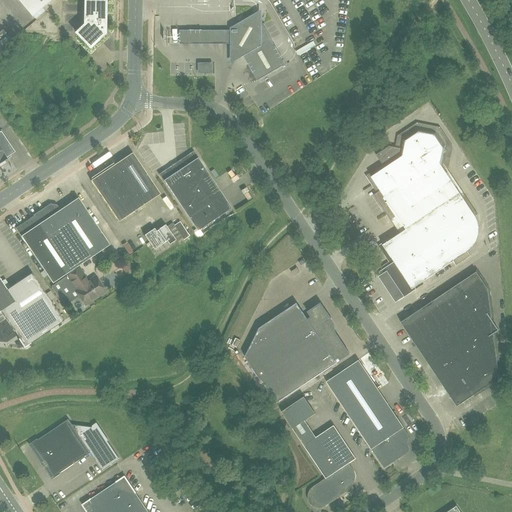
[(51,0),(17,0),(32,16),(51,0)]
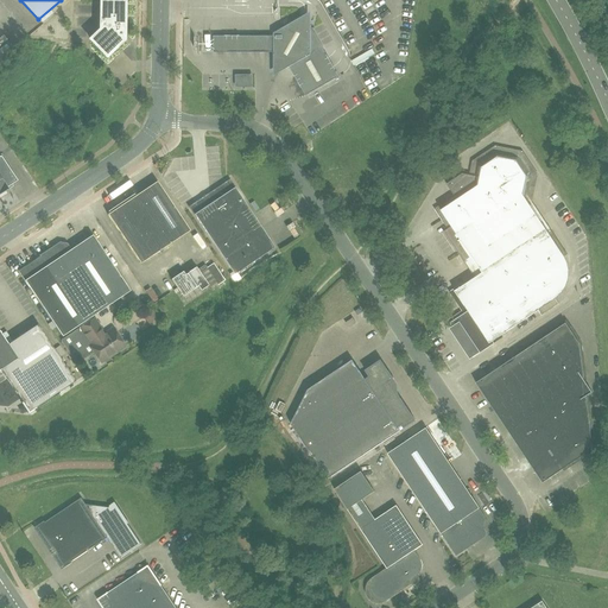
[(100,0),(100,17),(101,17),(101,29),(90,39),(107,56),(124,40),(120,36),(124,32),(124,18),(124,0),(100,0)]
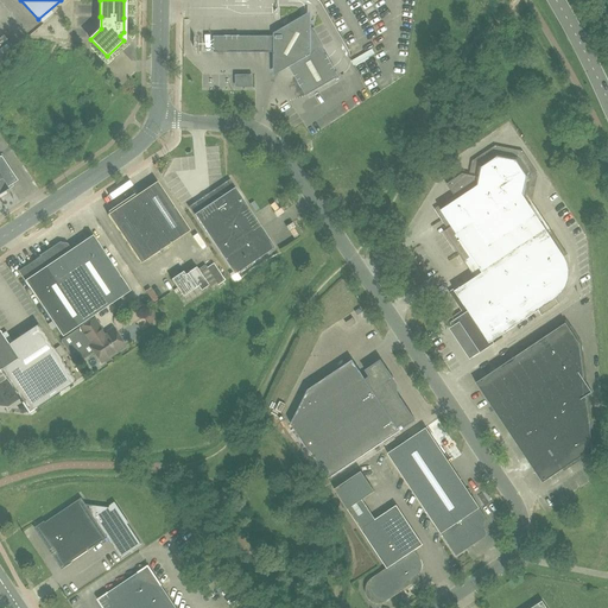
[(273,62),(286,69),(290,67),(306,95),(339,77),(322,48),(323,48),(310,25),(306,32),(295,26),(289,37),(279,31),(273,33),(273,29),(277,29),(277,23),(273,23),(273,18),(263,18),(263,29),(263,62),(273,62)]
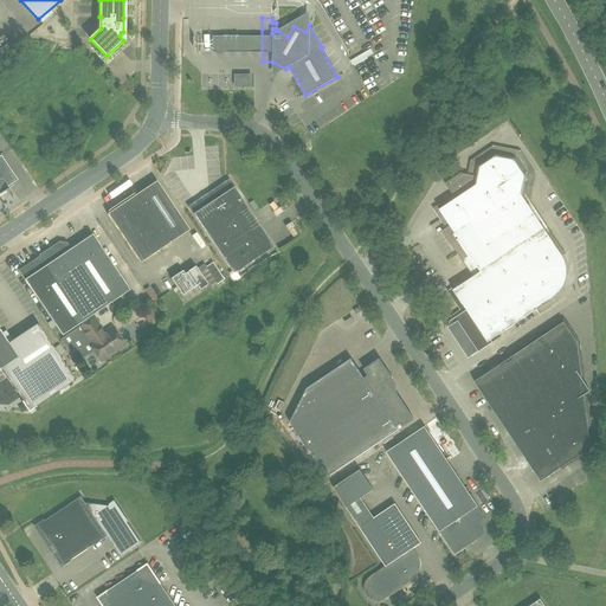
[(471,258),(539,212),(527,195),(529,187),(532,175),(519,155),(495,150),(475,163),(472,175),(461,173),(445,184),(456,199),(439,210),(450,226),(443,231),(464,263),(471,258)]
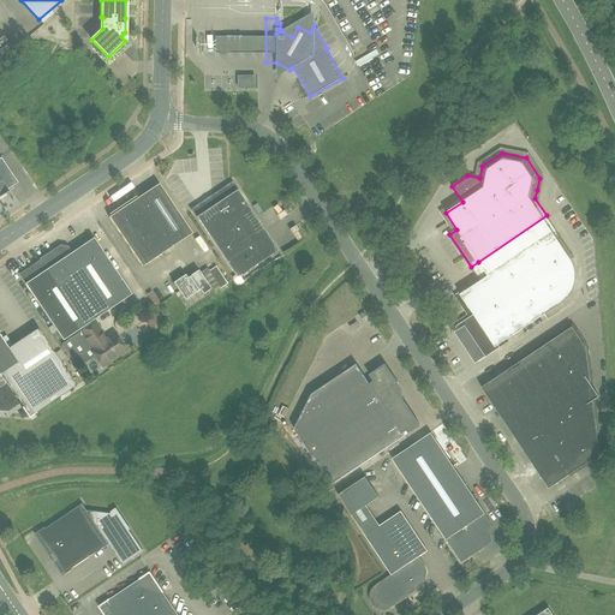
[(0,196),(4,195),(9,191),(7,190),(17,183),(1,159),(0,157),(0,196)]
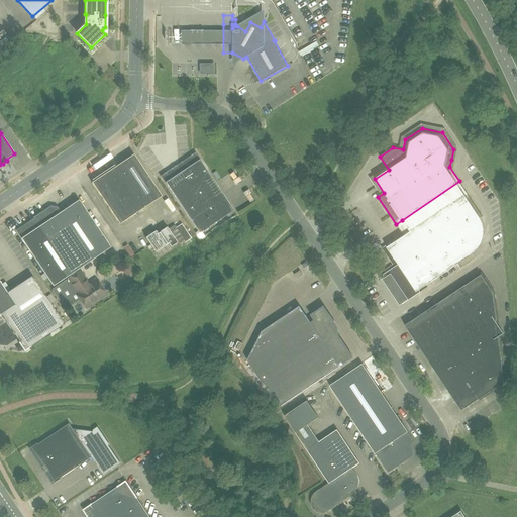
[(233,210),(195,153),(161,177),(199,233),(233,210)]
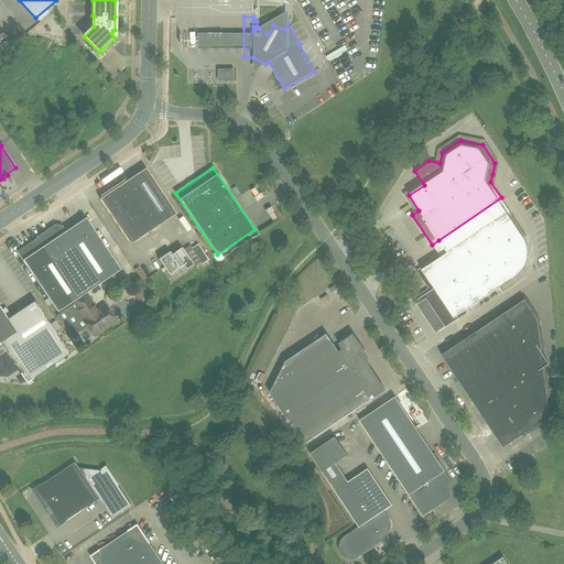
[(145,169),(99,199),(130,245),(176,214),(145,169)]
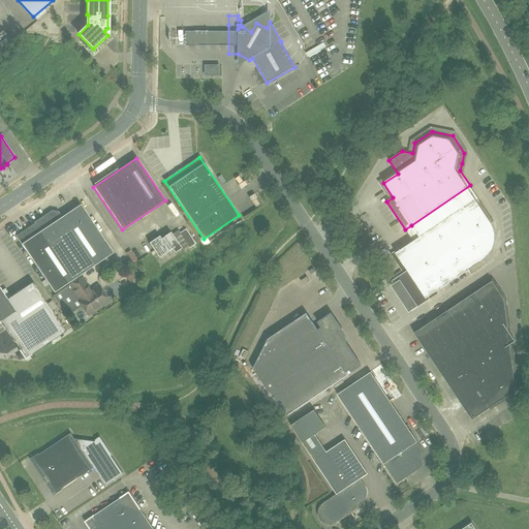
[(471,275),(487,265),(484,260),(489,256),(493,250),(495,243),(495,237),(494,229),(491,223),(494,221),(470,185),(411,225),(419,238),(396,253),(407,271),(392,281),(412,311),(438,294),(436,292),(468,271),(471,275)]
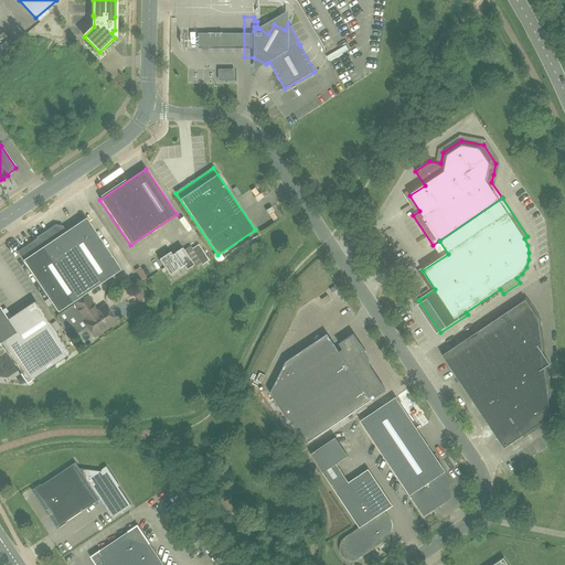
[(55,226),(17,252),(57,312),(120,270),(86,219),(65,233),(62,227),(55,226)]
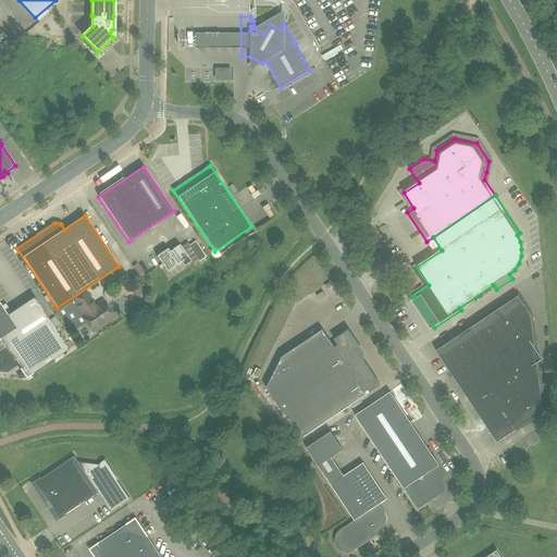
[(195,242),(189,246),(199,261),(206,257),(195,242)]
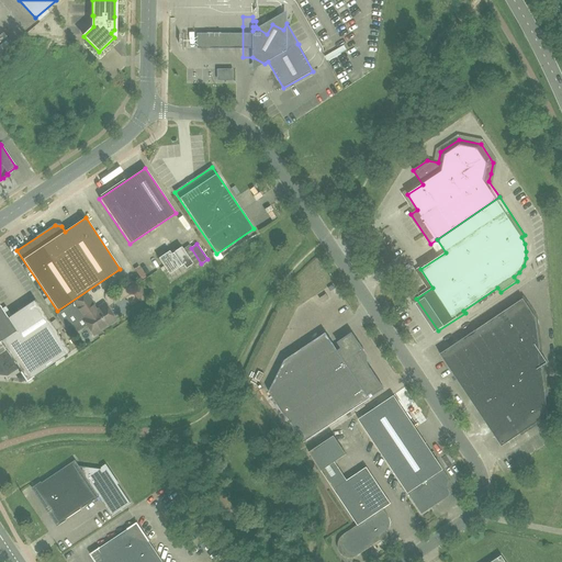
[(194,268),(201,263),(191,248),(184,253),(181,247),(170,254),(169,251),(158,258),(169,273),(183,265),(186,268),(192,263),(194,268)]
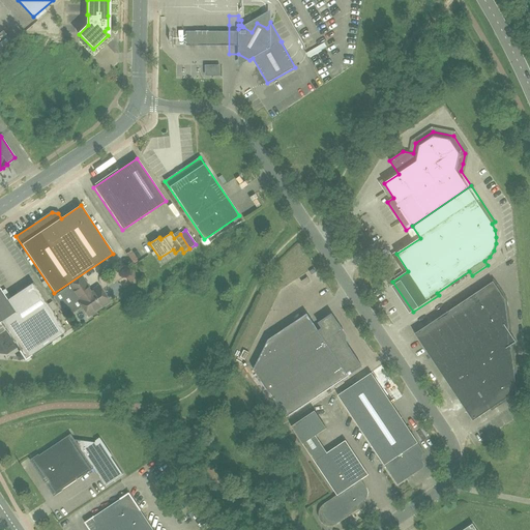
[(83,307),(88,316),(90,315),(92,316),(96,313),(96,311),(109,302),(98,287),(84,296),(80,289),(87,284),(82,277),(66,288),(52,298),(66,319),(83,307)]
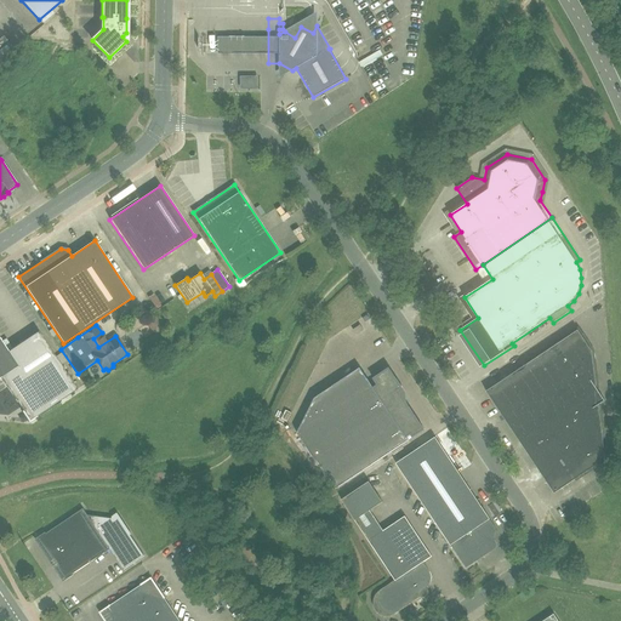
[(360,325),(353,330),(357,335),(364,330),(360,325)]
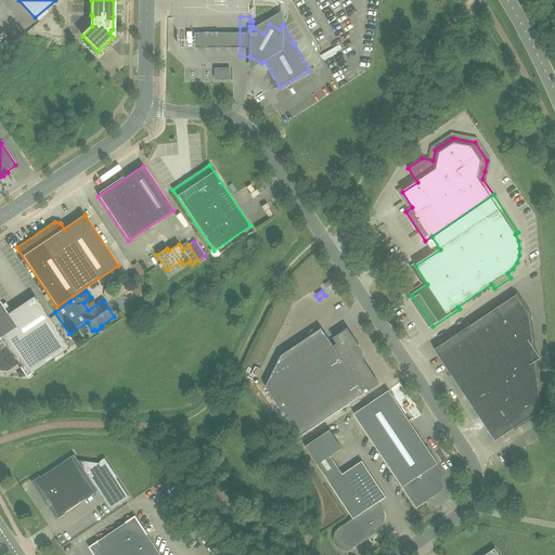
[(541,410),(534,356),(529,313),(516,295),(435,349),(495,441),(541,410)]
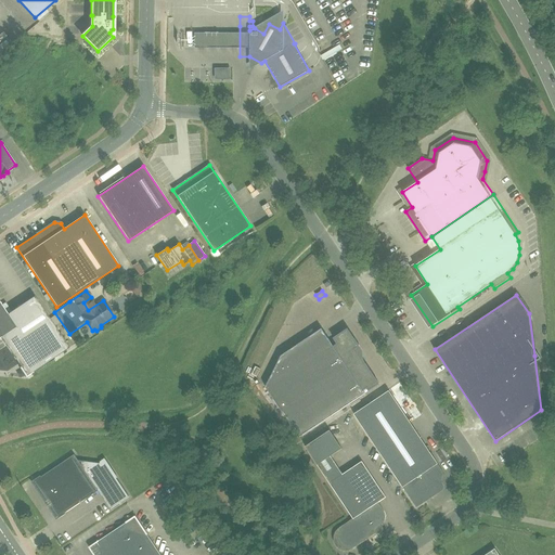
[(0,337),(1,337),(26,376),(33,371),(34,372),(69,348),(35,296),(11,311),(5,302),(1,306),(0,302),(0,337)]
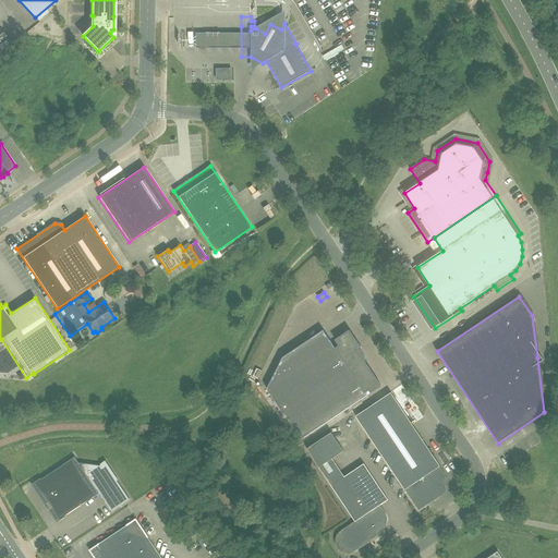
[(282,358),(267,389),(301,440),(367,396),(365,392),(370,390),(371,393),(381,386),(358,351),(361,348),(356,340),(352,343),(348,336),(337,342),(339,346),(336,348),(324,330),(282,358)]
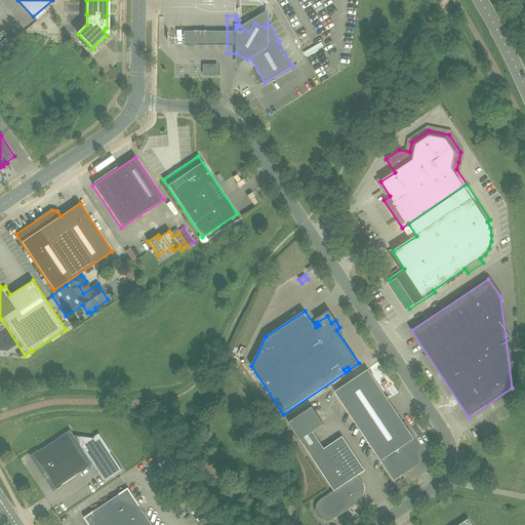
[(394,480),(399,476),(418,462),(418,460),(415,454),(416,449),(419,447),(419,446),(416,448),(412,440),(414,439),(368,370),(335,392),(394,480)]
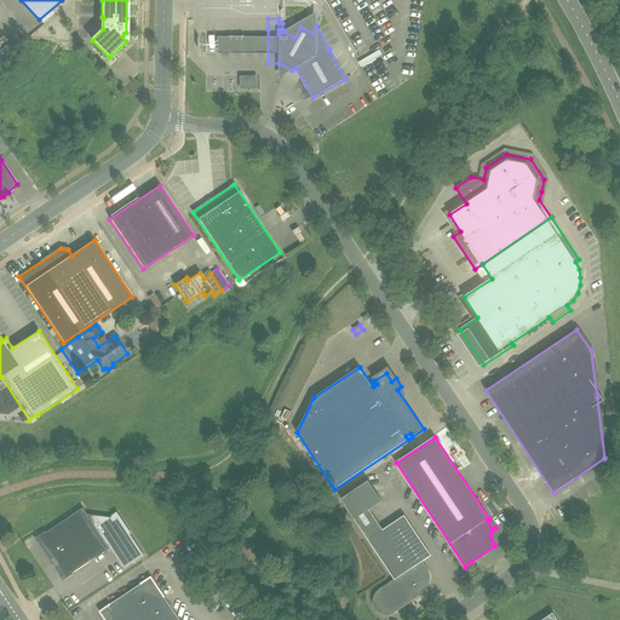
[(395,579),(379,590),(378,591),(377,592),(375,593),(374,595),(374,596),(373,597),(373,600),(373,601),(373,602),(373,603),(373,606),(374,607),(374,608),(375,609),(378,612),(380,614),(384,615),(388,615),(391,615),(394,613),(411,603),(420,596),(418,592),(426,586),(429,584),(430,583),(430,579),(431,577),(430,574),(429,572),(423,562),(431,556),(405,516),(383,529),(369,510),(383,501),(368,481),(342,499),(355,520),(368,540),(395,579)]
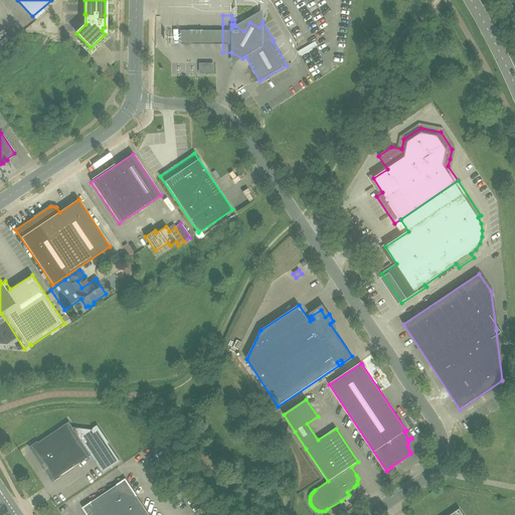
[(93,430),(72,427),(69,421),(30,448),(53,481),(92,456),(103,472),(121,461),(98,426),(93,430)]
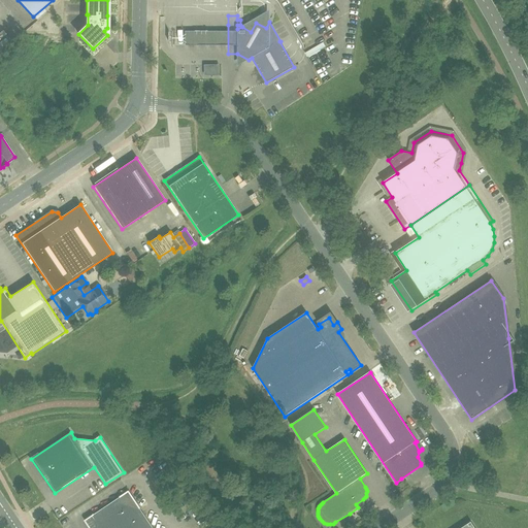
[(153,527),(129,491),(85,521),(90,527),(153,527)]
